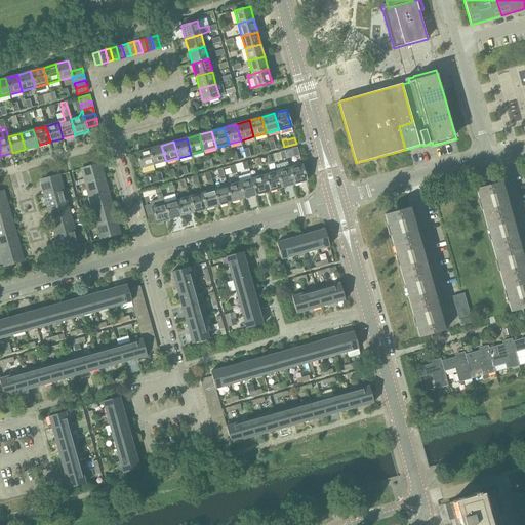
[(161,146),(149,149),(154,165),(166,161),(161,146)]
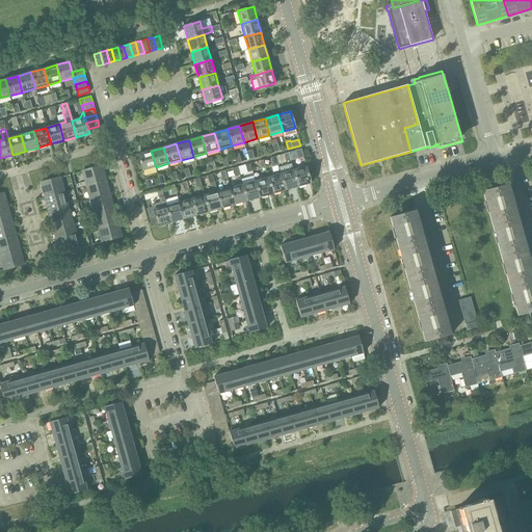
[(142,170),(156,167),(151,151),(138,155),(142,170)]
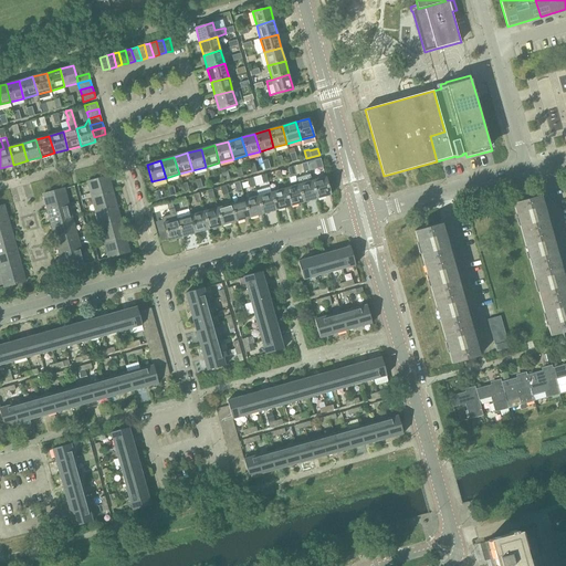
[(310,171),(307,163),(293,167),(295,175),(310,171)]
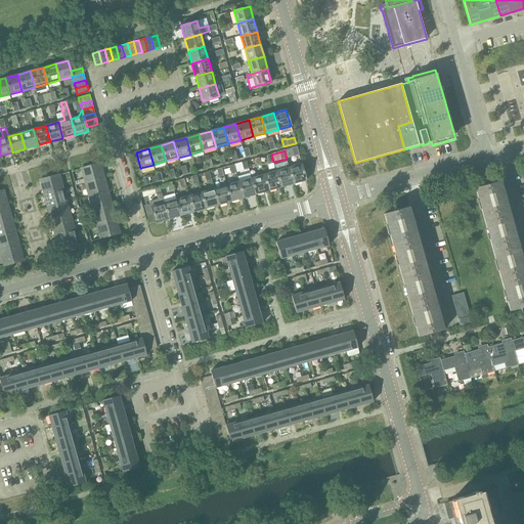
[(87,182),(104,177),(100,163),(81,169),(83,169),(87,181),(84,182),(85,183),(87,182)]
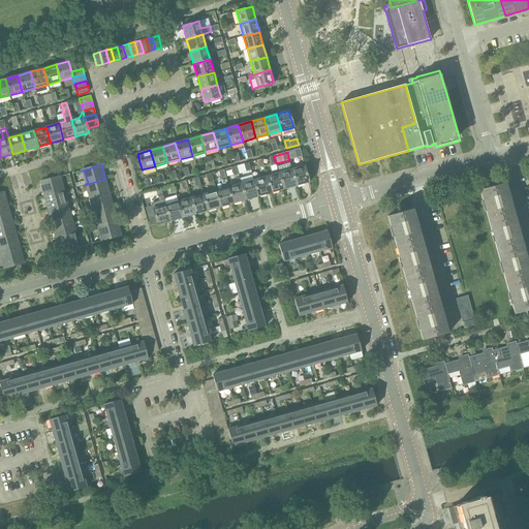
[(305,165),(291,169),(297,186),(309,183),(305,165)]
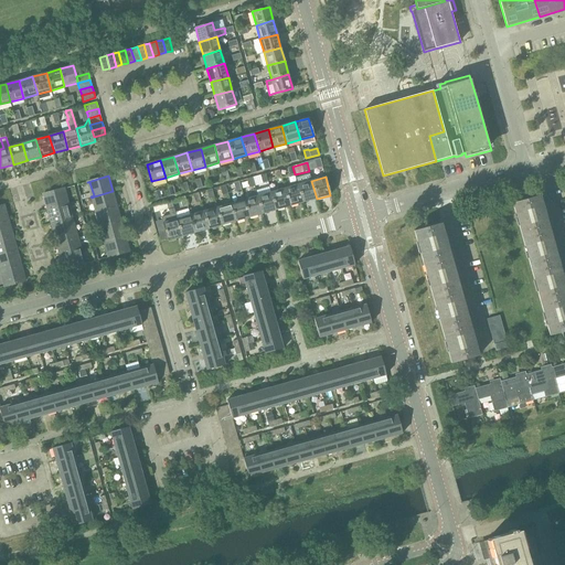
[(311,181),(298,184),(302,203),(317,199),(311,181)]
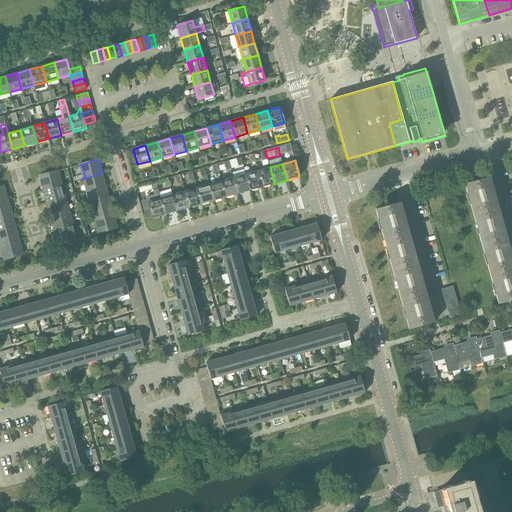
[(270,167),(258,171),(262,187),(274,184),(270,167)]
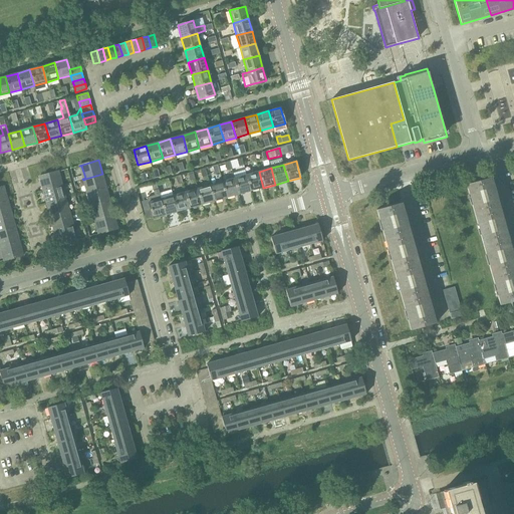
[(42,191),(60,186),(56,174),(59,173),(58,172),(39,177),(42,191)]
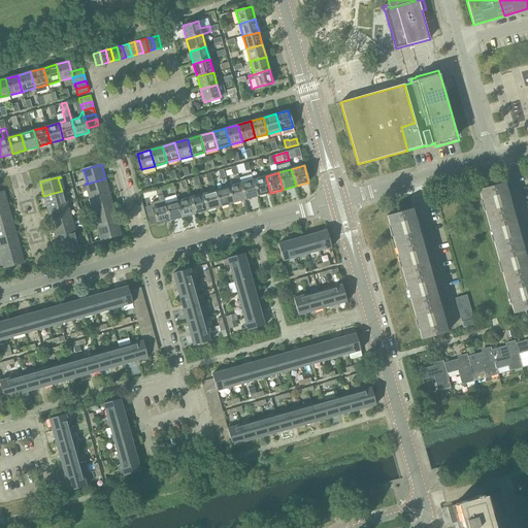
[(266,176),(254,179),(258,196),(270,193),(266,176)]
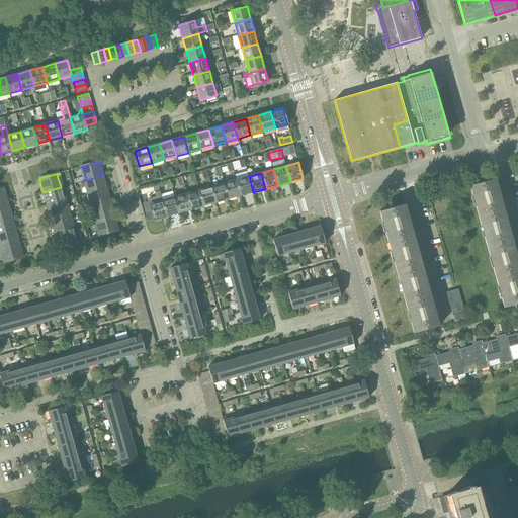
[(88,195),(90,194),(107,189),(103,175),(86,180),(89,192),(87,193),(88,195)]
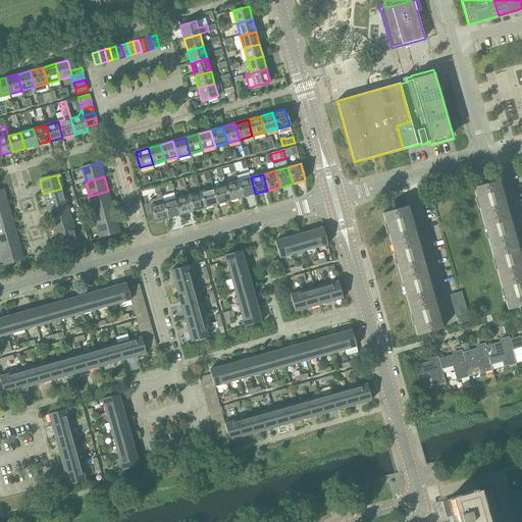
[(251,177),(238,181),(243,198),(255,194),(251,177)]
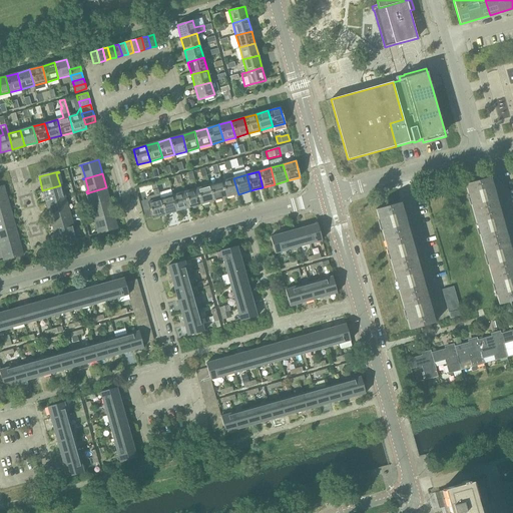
[(466,184),(474,214),(499,207),(490,177),(466,184)]
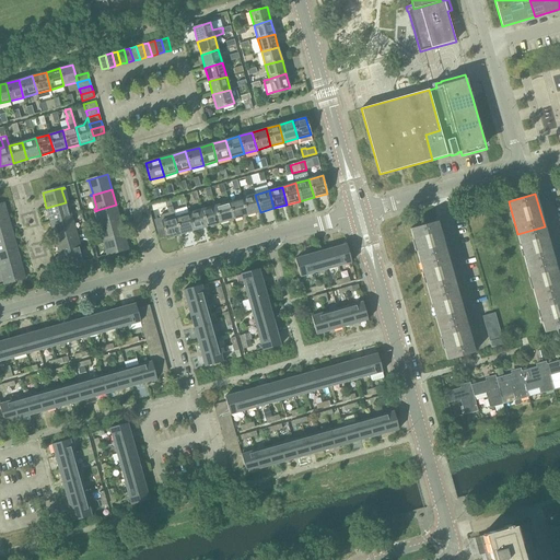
[(247,216),(260,212),(255,195),(242,198),(247,216)]
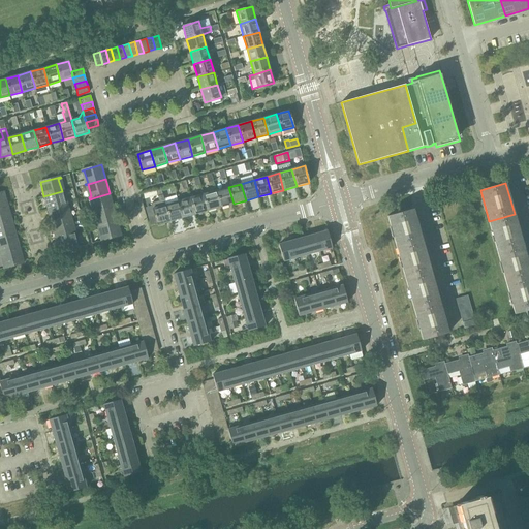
[(228,187),(216,190),(221,208),(234,204),(228,187)]
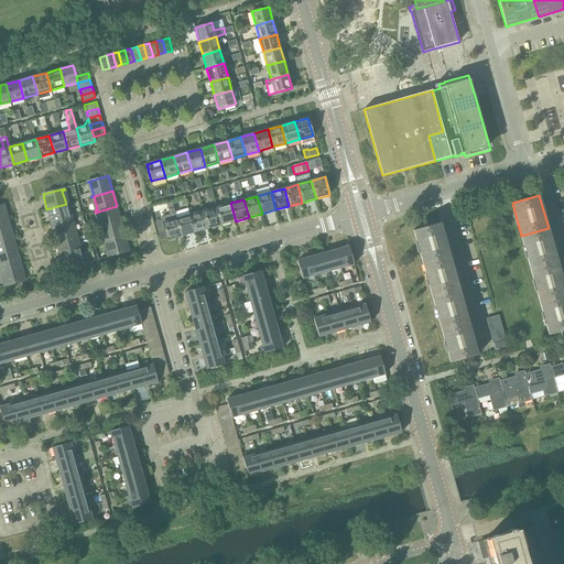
[(68,203),(66,204),(46,209),(51,224),(69,218),(66,205),(69,204),(68,203)]
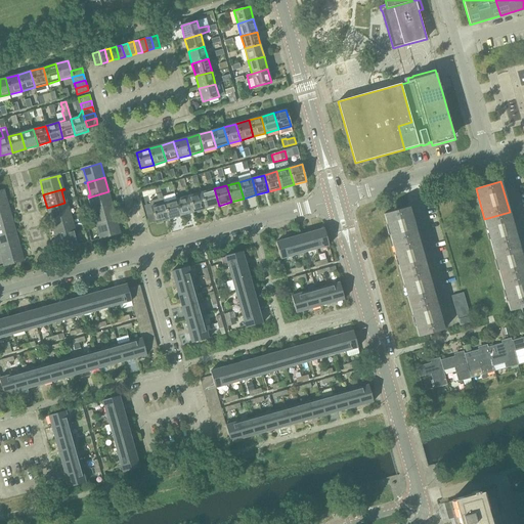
[(214,188),(202,192),(206,209),(219,206),(214,188)]
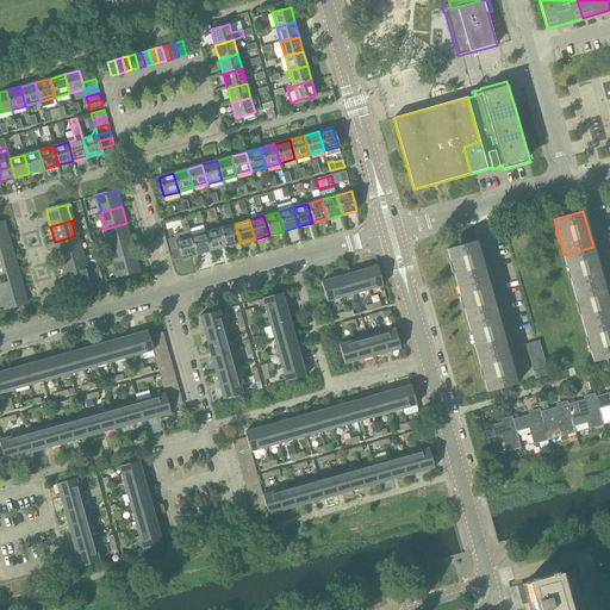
[(0,241),(10,238),(5,222),(0,223),(0,241)]
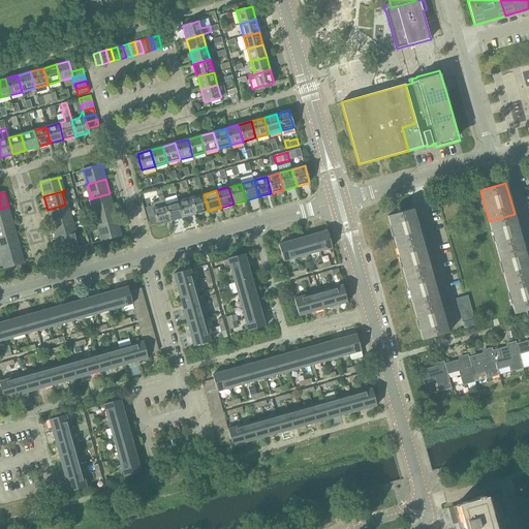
[(96,212),(114,207),(110,193),(92,198),(95,211),(93,212),(93,213),(96,212)]
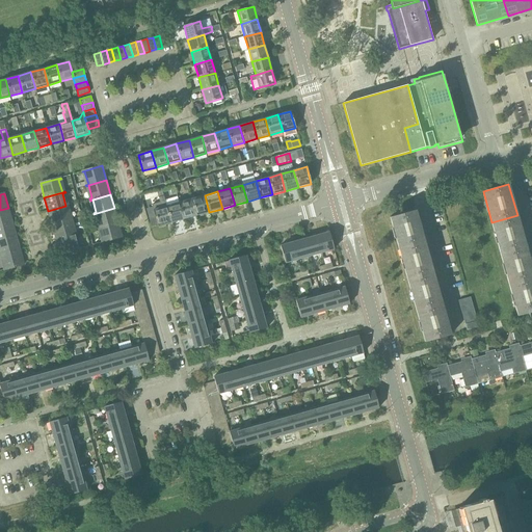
[(205,195),(192,198),(196,215),(209,212),(205,195)]
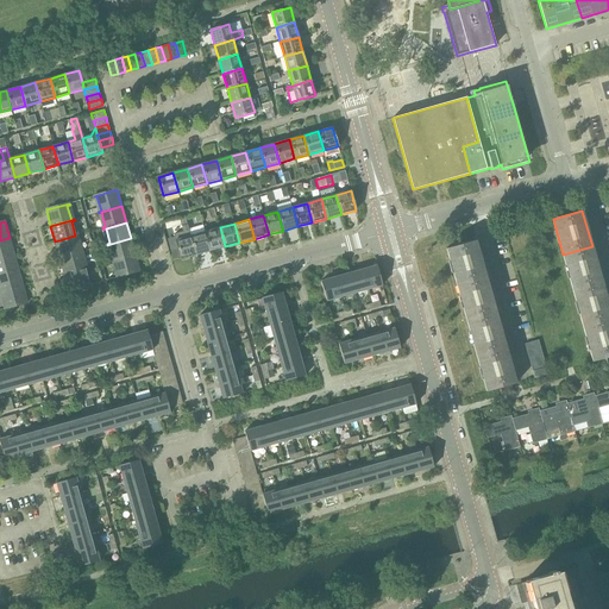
[(190,236),(189,230),(189,231),(187,225),(181,226),(183,232),(175,234),(176,240),(179,250),(181,259),(196,255),(190,236)]
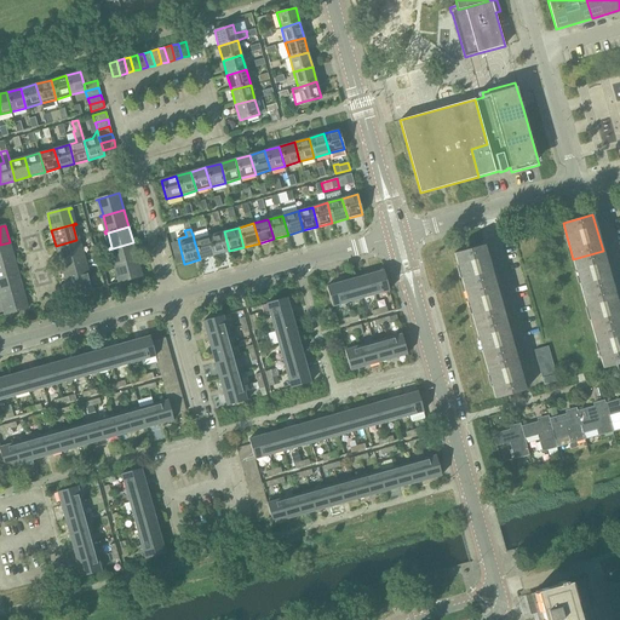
[(214,256),(229,251),(224,231),(208,236),(214,256)]
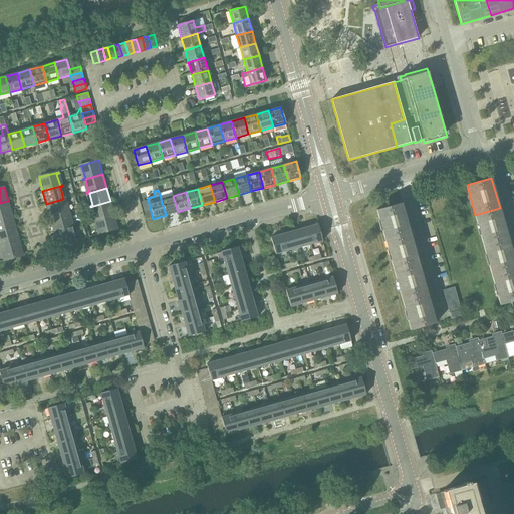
[(161,199),(166,215),(178,212),(173,196),(161,199)]
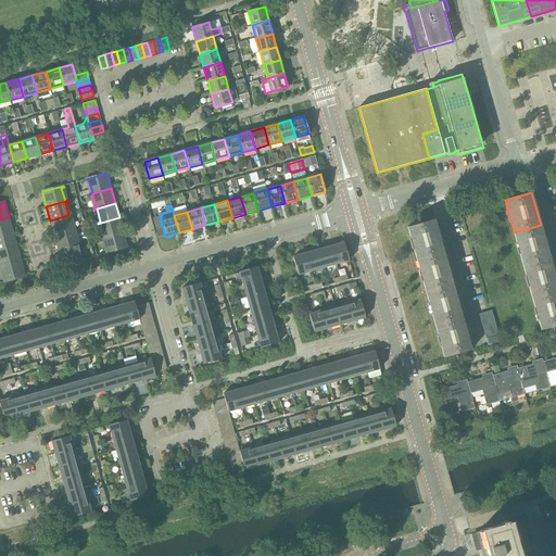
[(68,215),(50,220),(54,236),(73,230),(70,217),(72,216),(72,215),(68,215)]
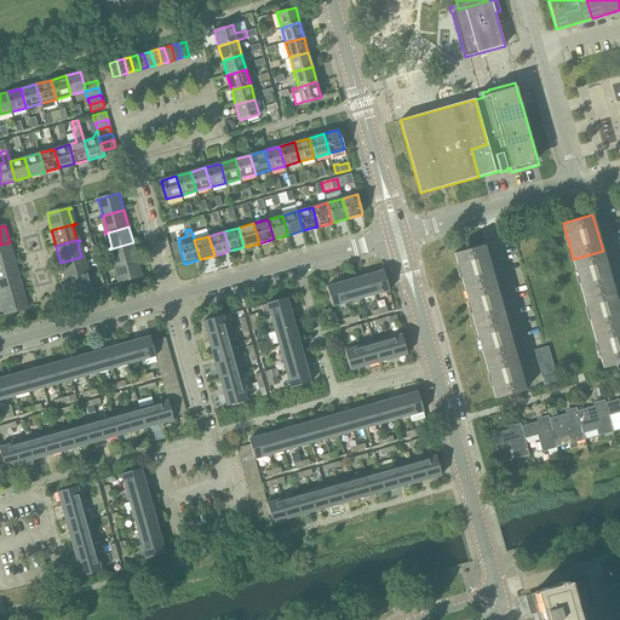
[(0,262),(15,258),(10,242),(0,245),(0,262)]
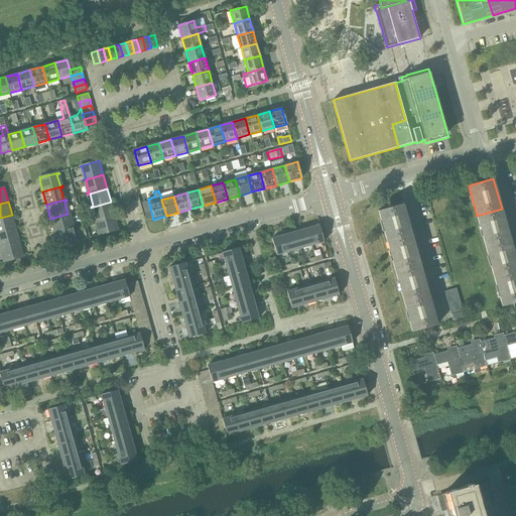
[(95,222),(98,221),(115,216),(111,202),(94,207),(97,219),(95,220),(95,222)]
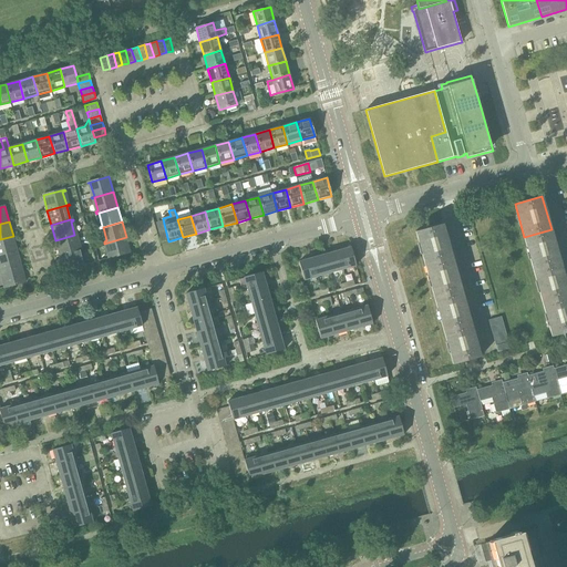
[(415,233),(425,266),(452,258),(443,225),(415,233)]
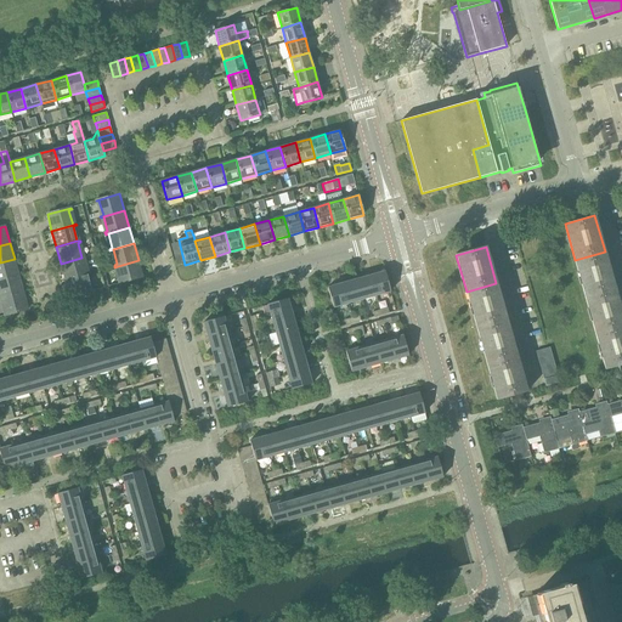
[(575,260),(586,297),(615,288),(605,252),(575,260)]
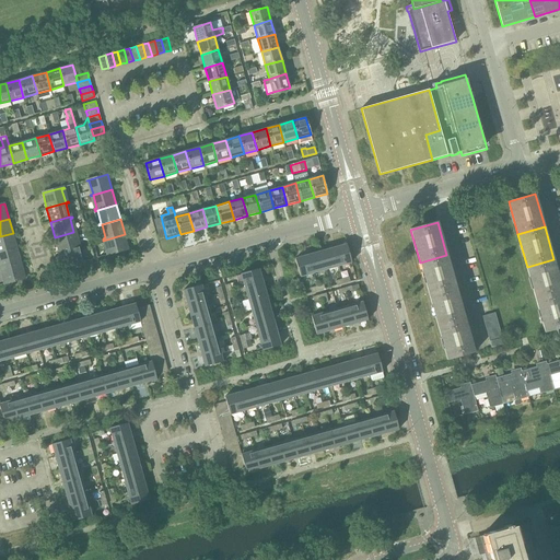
[(73,232),(55,237),(59,252),(78,246),(74,233),(77,233),(77,231),(73,232)]
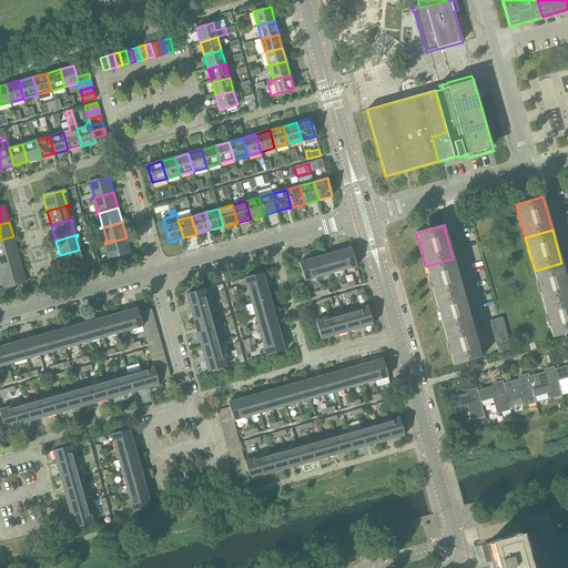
[(13,236),(0,240),(0,256),(18,252),(13,236)]
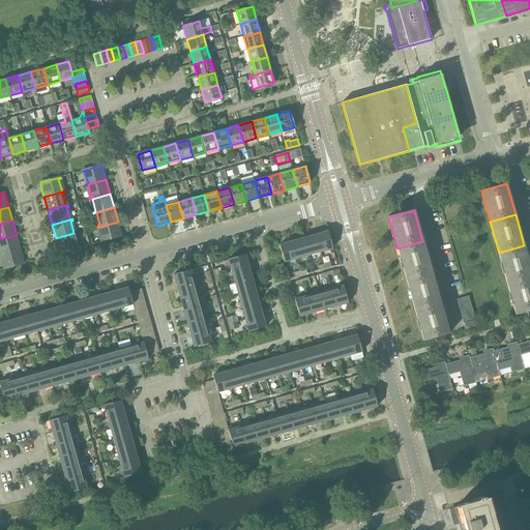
[(100,240),(101,241),(122,236),(118,222),(100,227),(104,239),(100,240)]
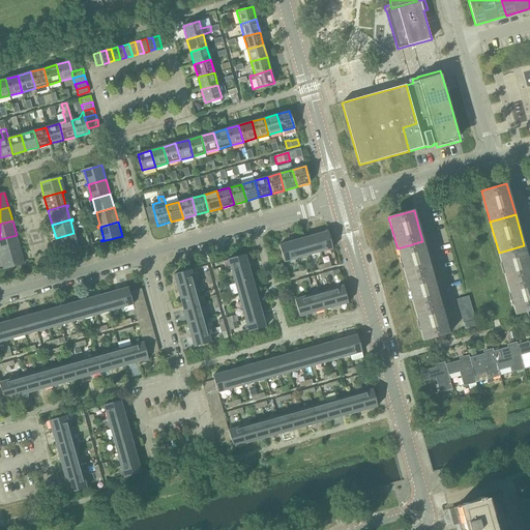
[(328,232),(316,235),(321,253),(332,248),(328,232)]
